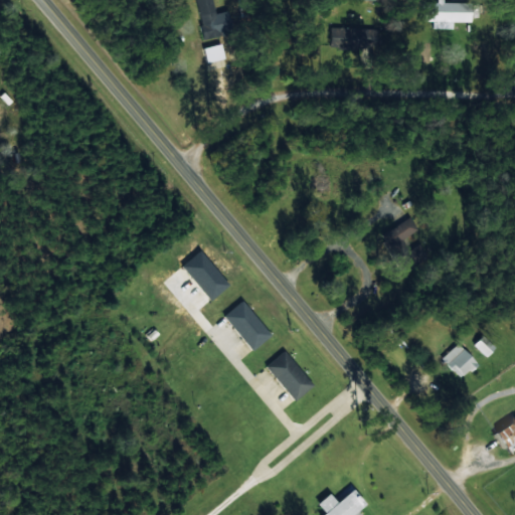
[(194,0),(204,38),(232,32),(226,10),(214,13),(211,0),(194,0)]
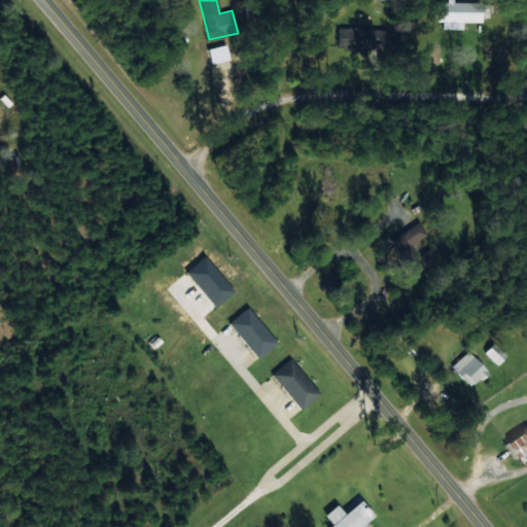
[(462,29),(462,22),(481,23),(482,2),(446,1),(446,2),(431,2),(431,22),(442,22),(442,29),(462,29)]
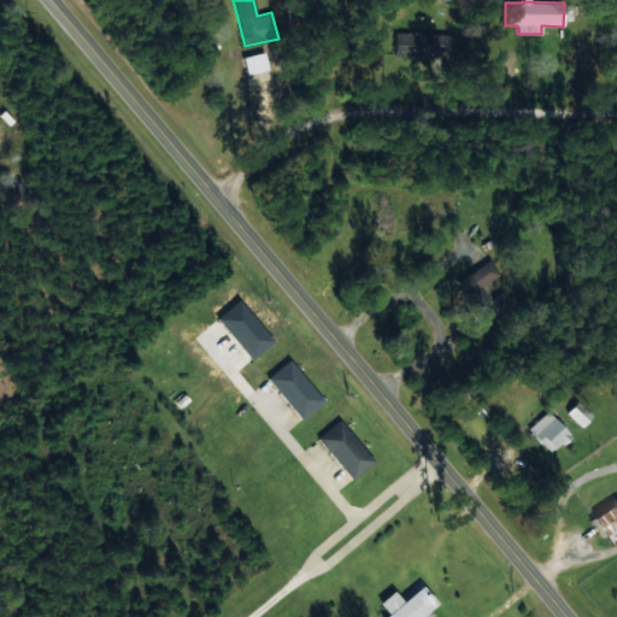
[(448,58),(450,34),(395,31),(394,56),(448,58)]
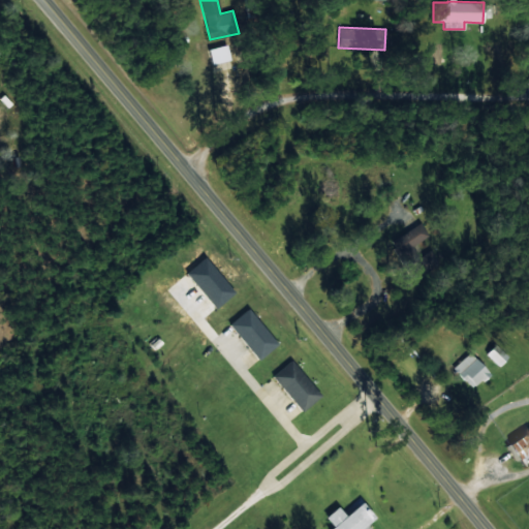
[(229,61),(227,45),(208,48),(210,63),(229,61)]
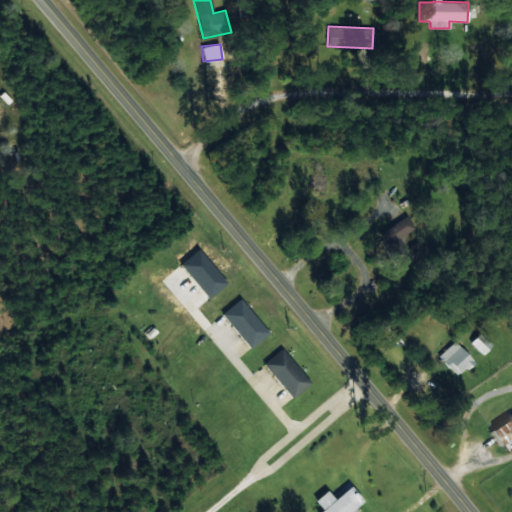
[(378,231),(384,243),(393,238),(407,266),(426,256),(419,242),(404,249),(398,236),(414,229),(408,216),(378,231)]
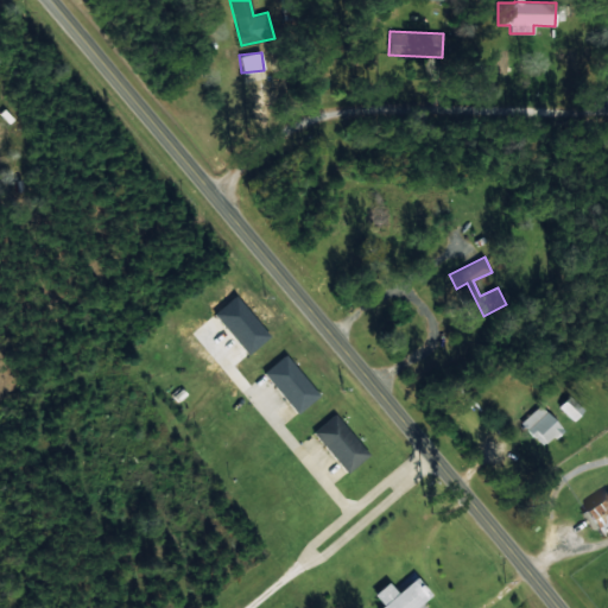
[(320,396),(284,354),(263,372),(297,413),(320,396)]
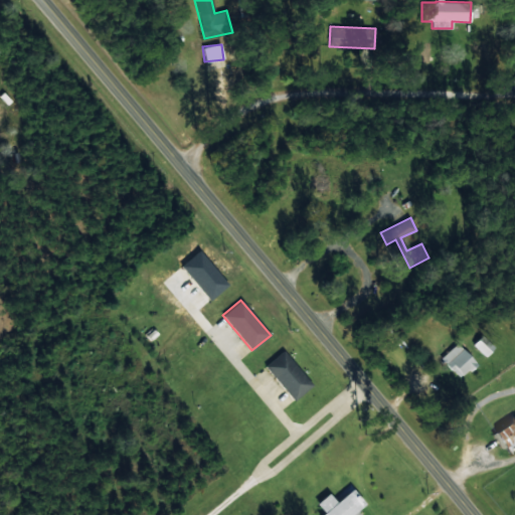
[(474,344),(486,357),(496,348),(484,335),(474,344)]
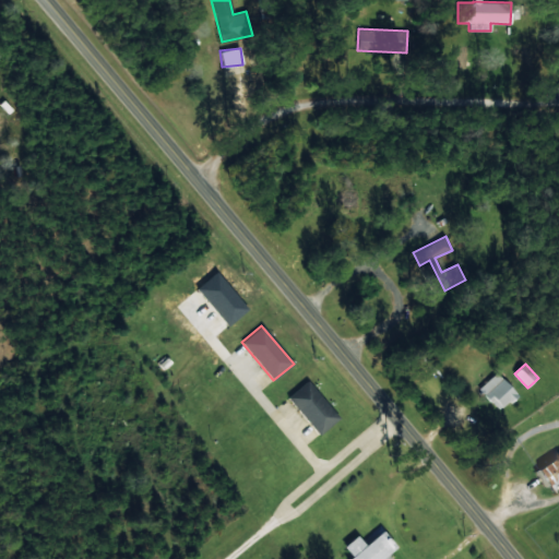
[(518,395),(499,371),(478,388),(498,412),(518,395)]
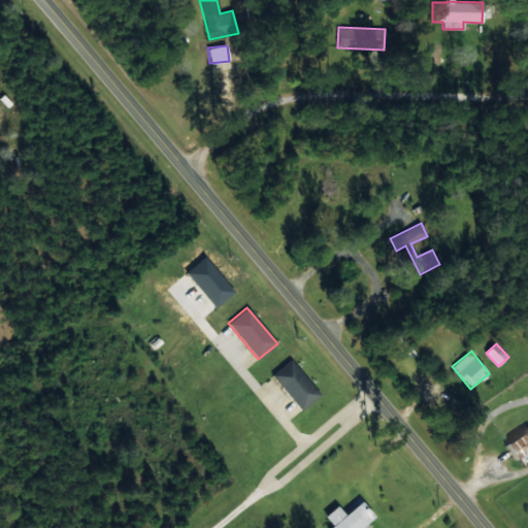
[(320,393),(290,359),(271,376),(302,410),(320,393)]
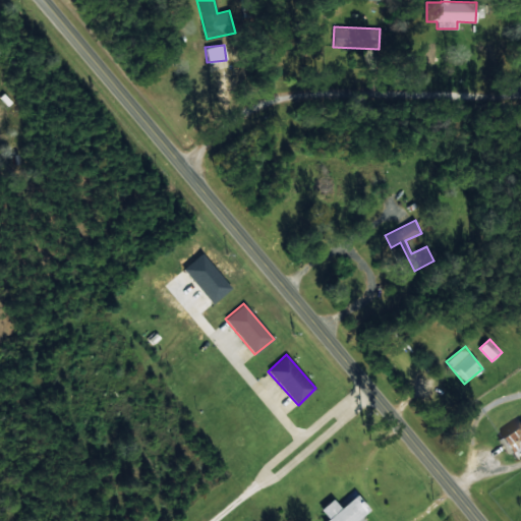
[(520,453),(520,423),(502,436),(515,458),(520,453)]
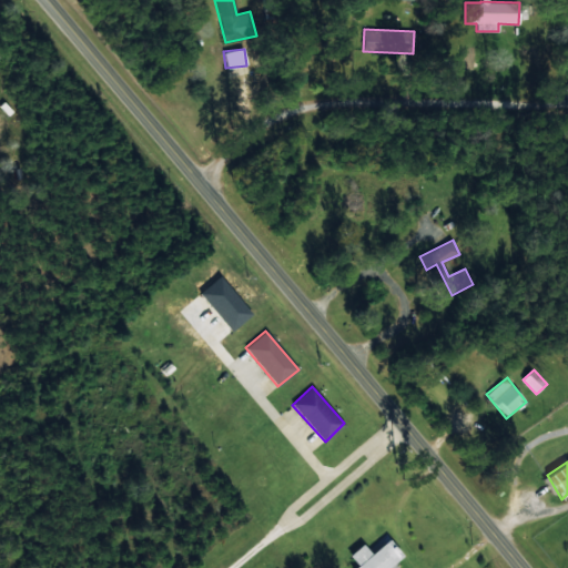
[(372,554),(363,544),(350,556),(358,566),(355,567),(387,567),(403,555),(388,538),(372,554)]
